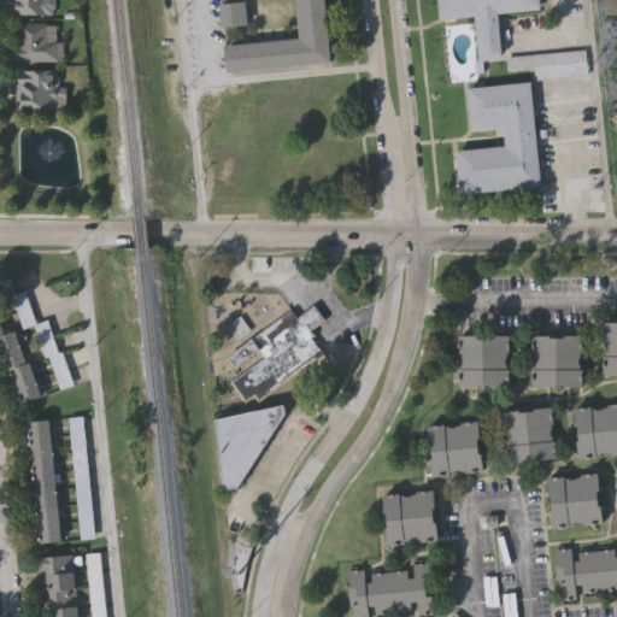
[(9,15),(9,0),(53,0),(53,15),(9,15)]
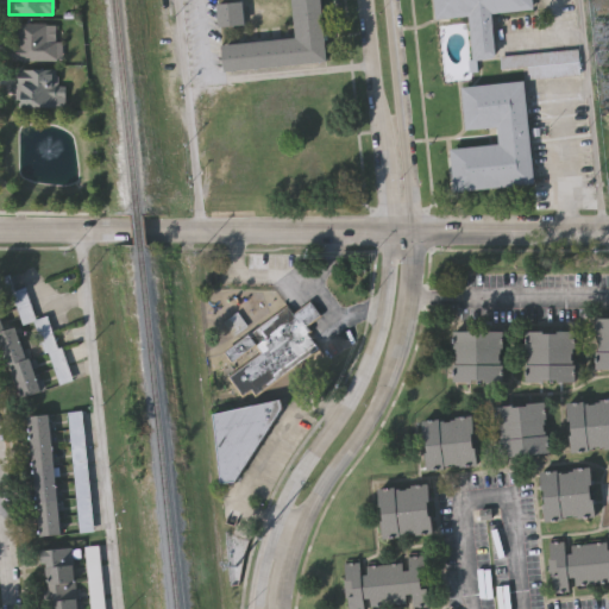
[(220,26),(218,2),(243,0),(245,23),(220,26)]
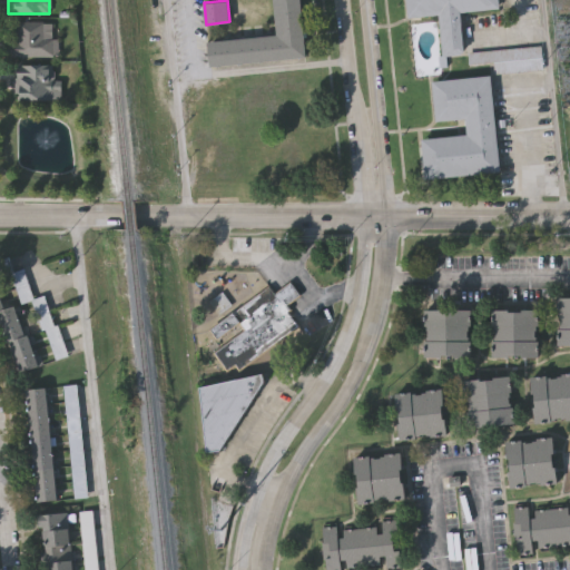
[(301,0),(307,57),(212,67),(208,41),(277,35),(273,0),(301,0)]
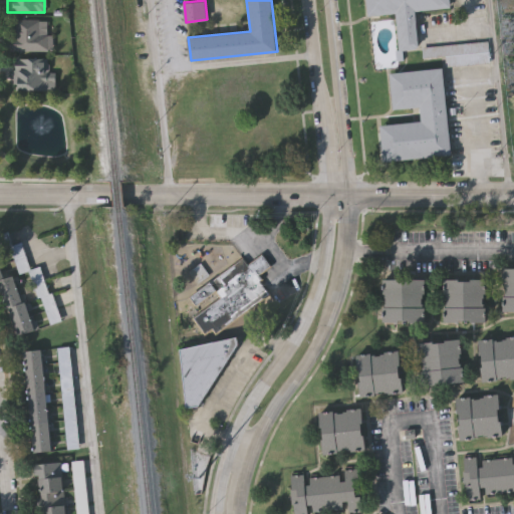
[(396,60),(395,49),(399,49),(395,13),(366,16),(364,0),(450,0),(451,7),(415,11),(418,48),(403,50),(403,59),(396,60)]
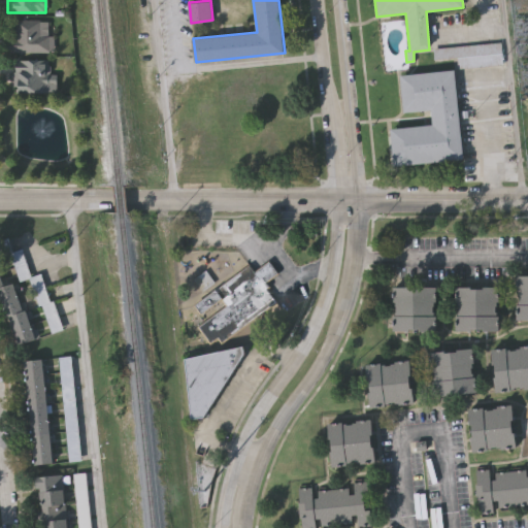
[(51,52),(8,52),(8,21),(51,21),(51,52)]
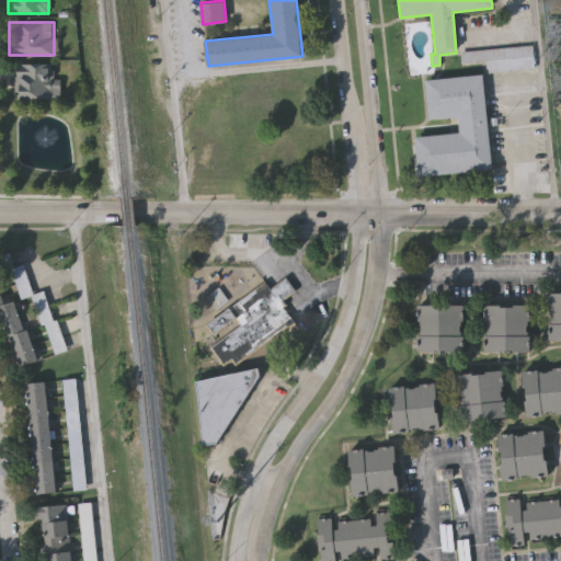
[(487,72),(485,59),(460,63),(459,50),(533,43),(535,67),(487,72)]
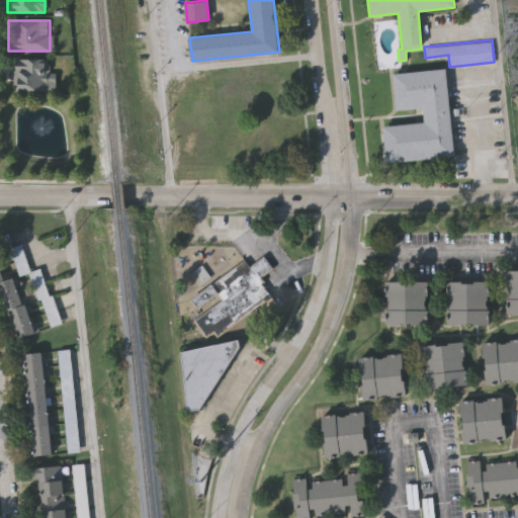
[(14,59),(46,59),(46,91),(14,91),(14,59)]
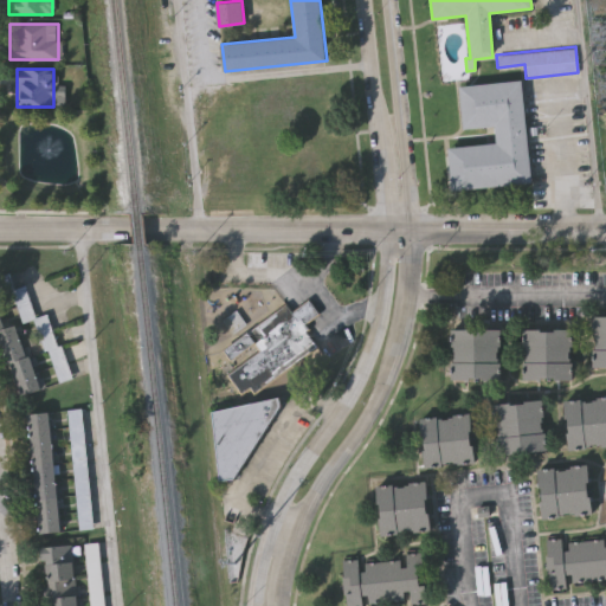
[(534,180),(453,188),(449,146),(498,141),(496,123),(465,127),(461,84),(523,77),(534,180)]
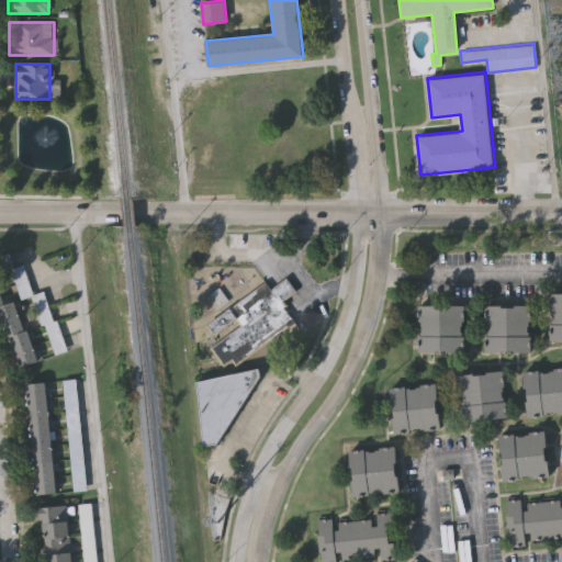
[(69,349),(57,353),(46,323),(43,324),(33,295),(23,299),(13,269),(1,272),(0,269),(0,254),(10,251),(14,267),(24,263),(35,293),(45,290),(55,319),(59,318),(69,349)]
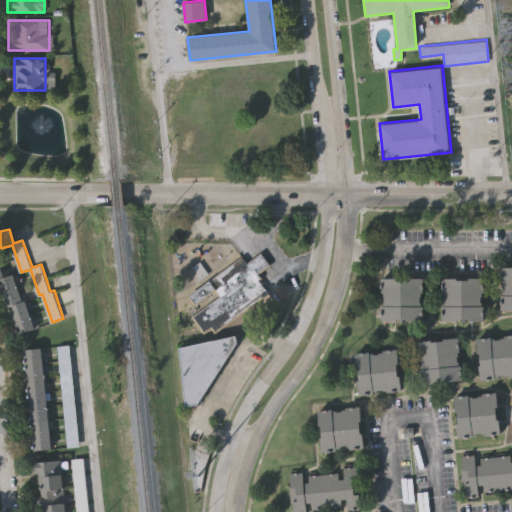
[(258,278),(268,291),(216,330),(212,325),(205,330),(194,315),(220,295),(215,288),(195,302),(190,295),(242,256),(247,262),(262,252),(270,263),(258,272),(261,276),(258,278)]
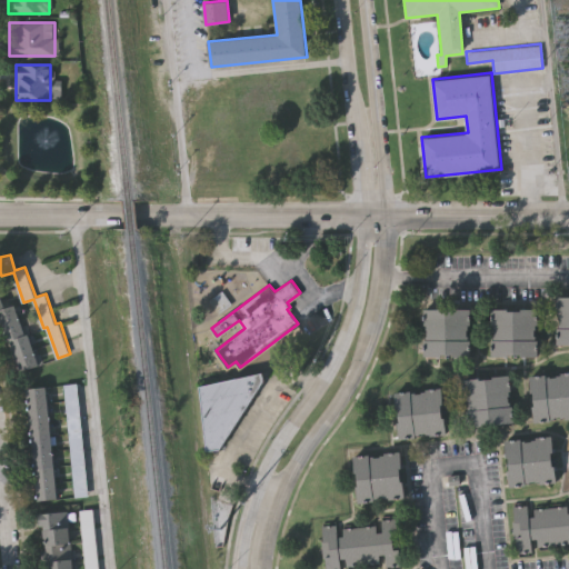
[(0,290),(6,307),(16,303),(27,333),(29,332),(40,363),(21,370),(11,340),(8,341),(0,318),(0,290)]
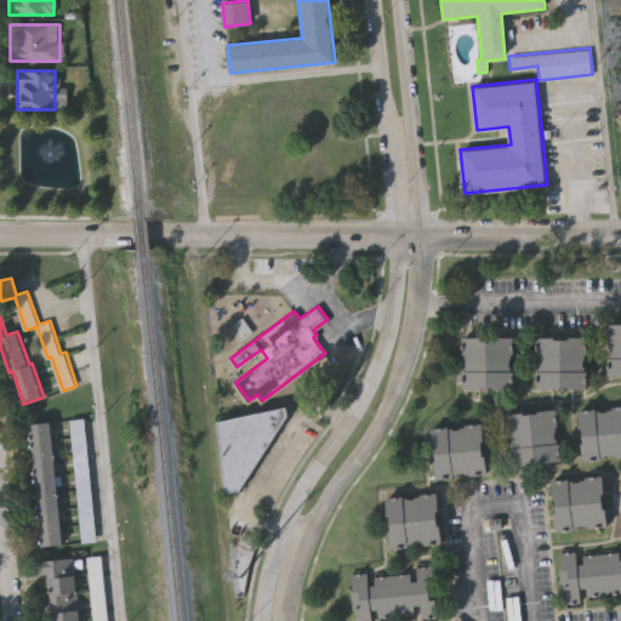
[(229,329),(240,343),(251,334),(241,320),(229,329)]
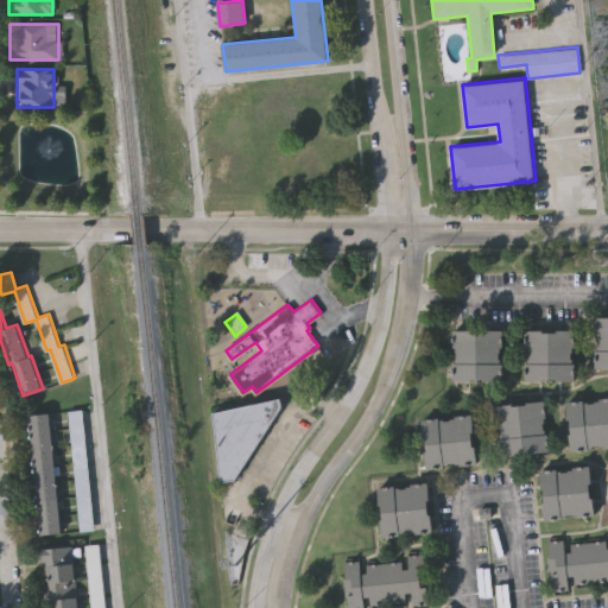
[(607,315),(607,366),(594,366),(594,348),(596,348),(596,343),(599,343),(599,336),(596,336),(596,331),(594,331),(594,315),(607,315)]
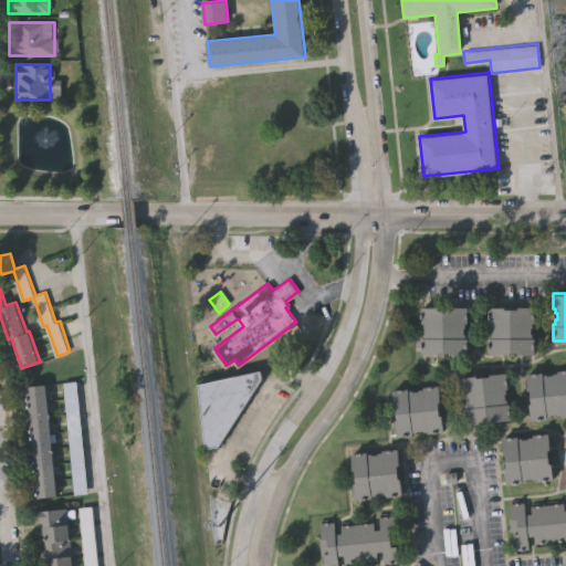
[(438,305),(438,307),(451,307),(451,305),(467,305),(467,322),(465,322),(465,326),(463,326),(463,332),(465,332),(465,336),(468,336),(468,353),(451,353),(451,349),(438,349),(438,353),(421,353),(421,336),(422,336),(422,333),(425,333),(425,325),(422,325),(422,321),(421,321),(421,305),(438,305)]
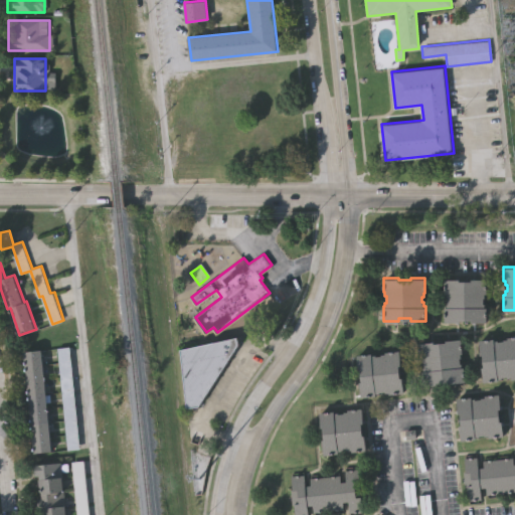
[(459,278),(459,280),(472,280),(472,278),(486,278),(486,292),(485,293),(485,296),(483,296),(484,302),(485,302),(485,306),(487,306),(487,321),(472,321),(472,318),(460,318),(460,321),(445,321),(444,306),(446,306),(446,303),(447,303),(447,296),(446,296),(446,293),(444,293),(444,278),(459,278)]
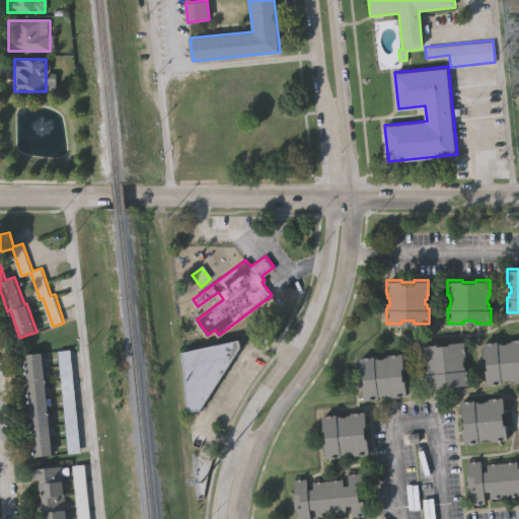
[(484,357),(483,342),(497,341),(498,343),(501,342),(502,344),(507,343),(507,342),(512,341),(511,339),(518,337),(518,380),(516,381),(515,379),(511,380),(511,378),(505,379),(505,380),(502,381),(502,382),(487,384),(485,370),(489,369),(487,357),(484,357)]
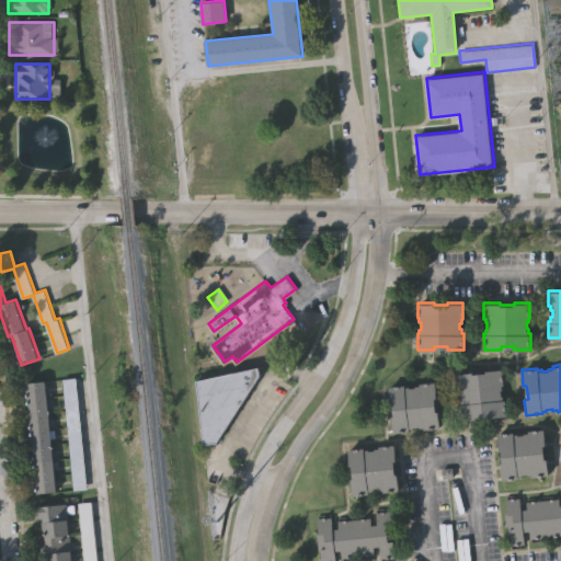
[(216,443),(202,444),(195,380),(258,367),(259,375),(216,443)]
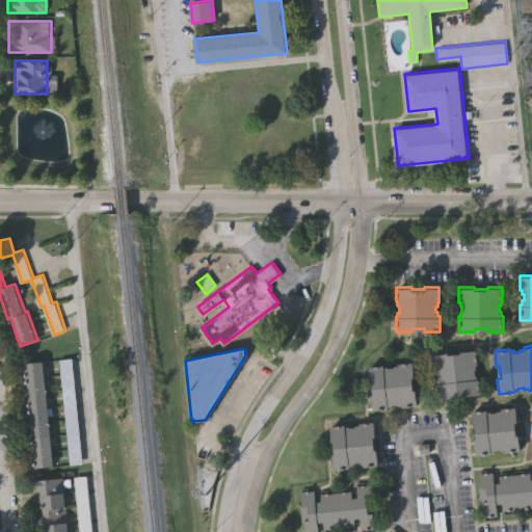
[(448,352),(448,353),(461,352),(460,351),(476,349),(477,364),(476,364),(477,369),(475,369),(475,374),(477,374),(477,378),(479,378),(480,393),(466,394),(466,393),(452,394),(452,396),(437,398),(435,382),(437,382),(436,379),(439,379),(437,372),(436,372),(435,368),(433,368),(432,353),(448,352)]
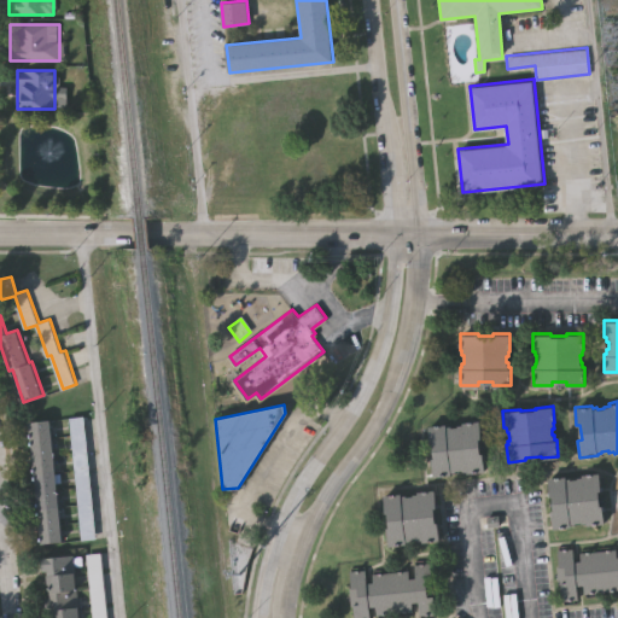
[(97,537),(83,538),(71,417),(86,415),(97,537)]
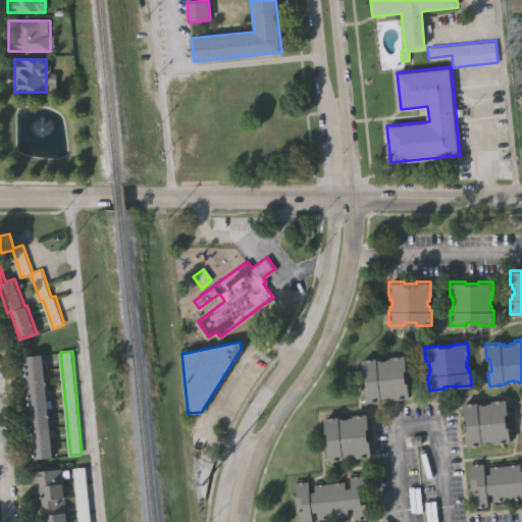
[(54,457),(35,458),(24,355),(44,354),(54,457)]
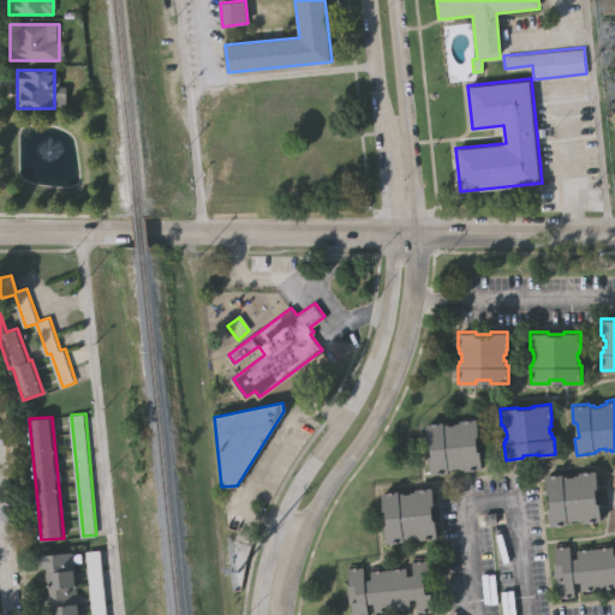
[(429,457),(431,455),(430,440),(428,440),(425,424),(443,422),(443,424),(449,424),(449,425),(460,423),(459,421),(477,418),(478,436),(476,436),(477,452),(481,451),(482,469),(464,471),(464,469),(459,469),(459,466),(453,467),(453,470),(448,470),(448,472),(430,473),(429,457)]
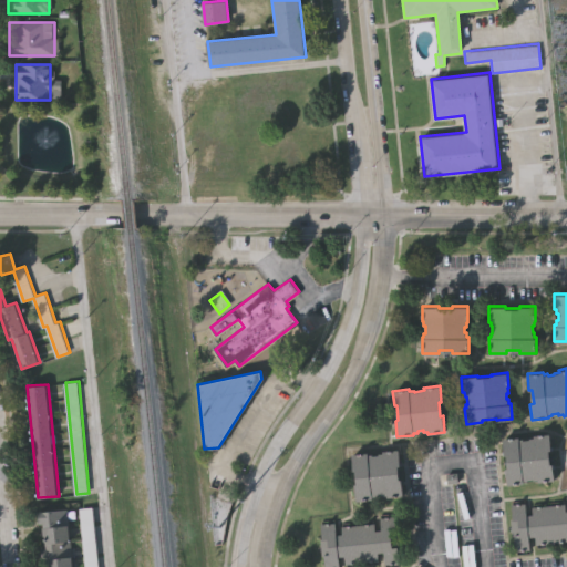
[(505,453),(503,437),(519,435),(519,437),(525,437),(525,439),(531,439),(531,436),(536,435),(535,434),(550,432),(553,447),(549,449),(552,462),(554,462),(556,478),(540,481),(539,477),(535,478),(535,476),(528,477),(529,480),(524,480),(524,482),(509,484),(507,466),(509,466),(507,453),(505,453)]
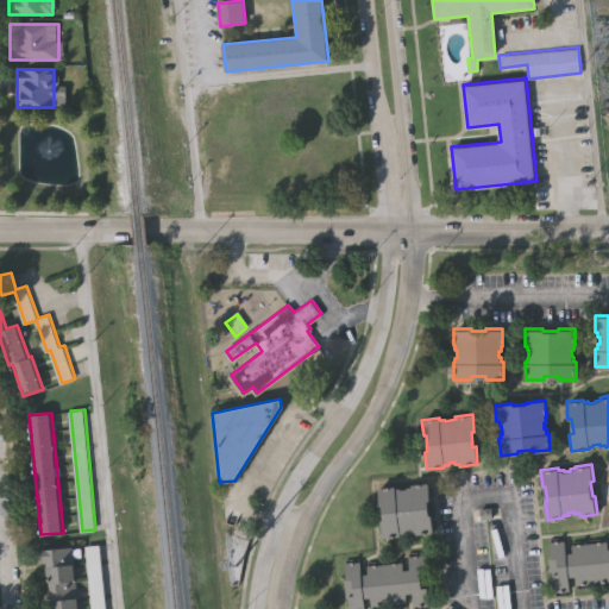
[(380,520),(382,520),(380,504),(377,506),(376,488),(394,485),(394,488),(399,488),(399,489),(405,489),(405,487),(409,487),(409,484),(426,482),(428,500),(426,500),(427,515),(431,515),(432,532),(414,534),(414,532),(409,532),(408,531),(402,531),(402,533),(397,534),(397,535),(381,538),(380,520)]
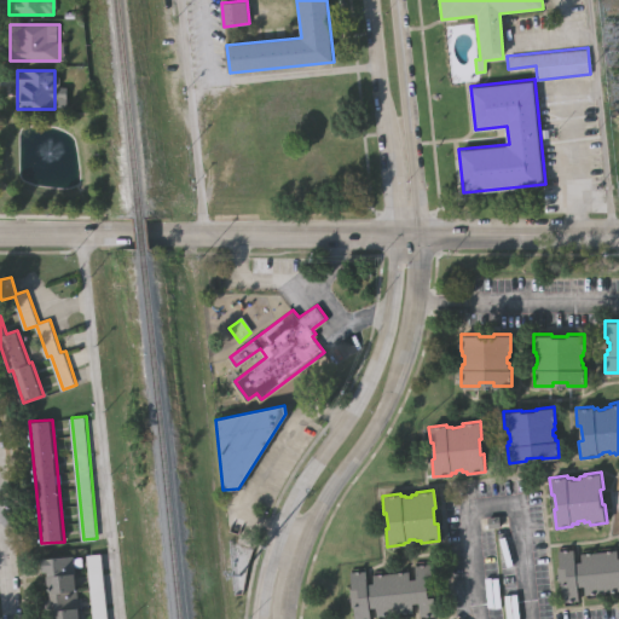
[(560,566),(559,549),(573,548),(574,561),(582,561),(582,551),(617,548),(618,556),(618,589),(585,594),(584,584),(578,585),(579,599),(563,601),(561,584),(560,584),(557,566),(560,566)]
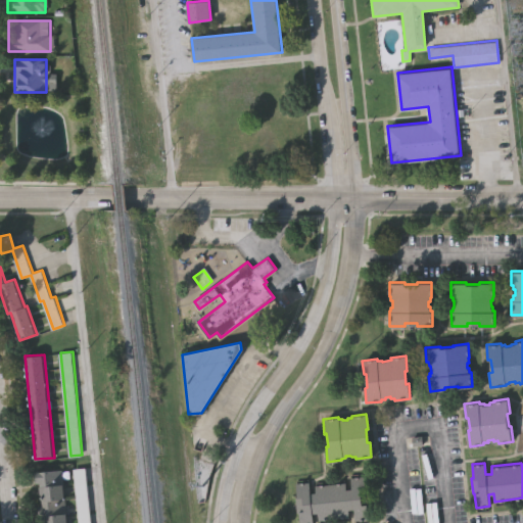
[(92,522),(79,522),(74,468),(87,467),(92,522)]
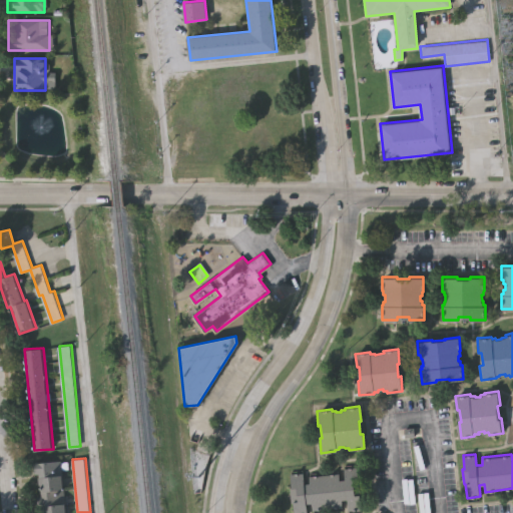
[(67,512),(44,512),(43,506),(40,506),(39,494),(43,494),(42,484),(40,484),(40,476),(41,476),(40,472),(34,473),(33,463),(62,460),(67,512)]
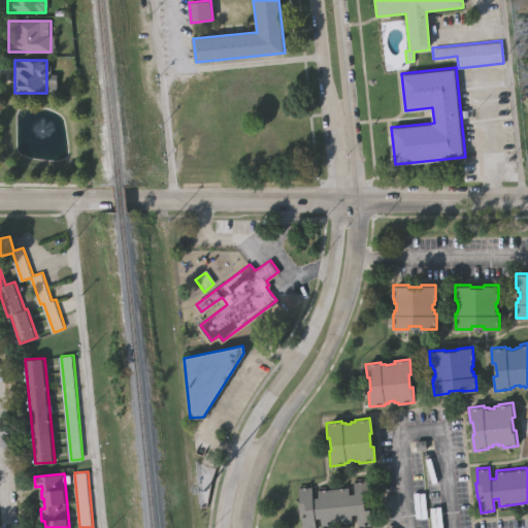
[(368,495),(370,494),(371,510),(369,510),(371,525),(358,526),(357,514),(351,515),(352,522),(321,525),(320,518),(315,519),(315,527),(301,527),(301,518),(299,518),(297,502),(299,501),(298,488),(310,486),(312,498),(318,497),(317,490),(348,487),(349,494),(355,494),(353,482),(366,481),(368,495)]
